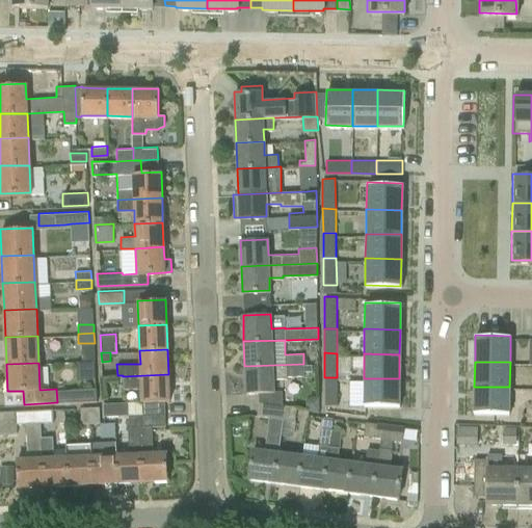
[(273,390),(272,378),(287,377),(287,375),(303,375),(303,373),(313,373),(313,365),(303,365),(303,364),(244,366),(245,391),(258,391),(259,399),(259,400),(283,403),(282,390),(273,390)]
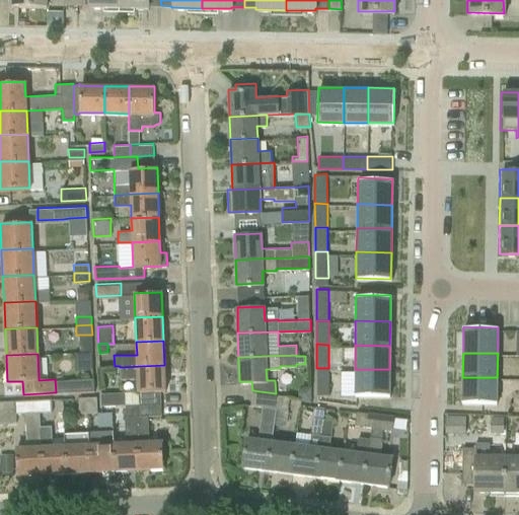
[(121,379),(138,378),(138,391),(165,390),(164,365),(120,367),(121,379)]
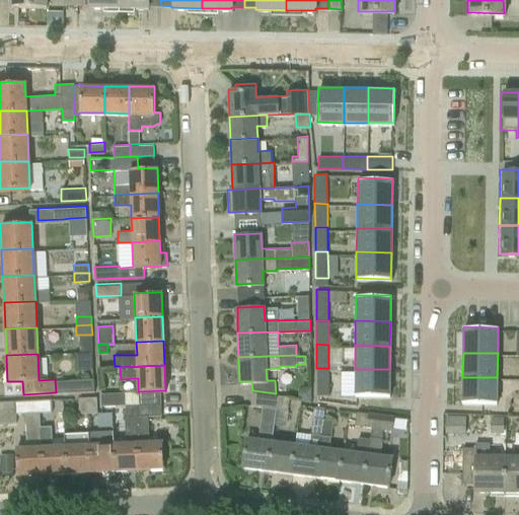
[(329,393),(328,368),(316,368),(317,394),(329,393)]
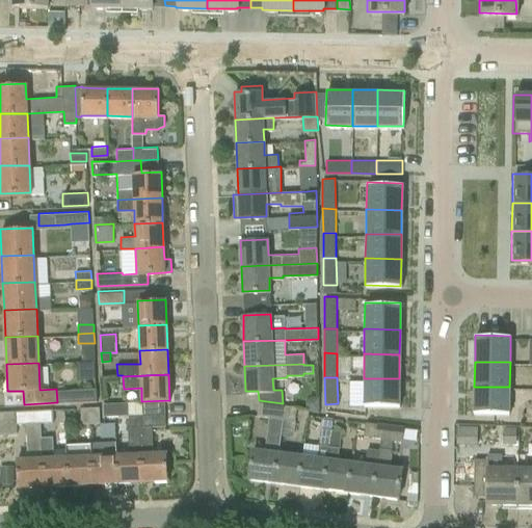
[(364,378),(363,404),(398,405),(399,378),(398,378),(365,378),(364,378)]
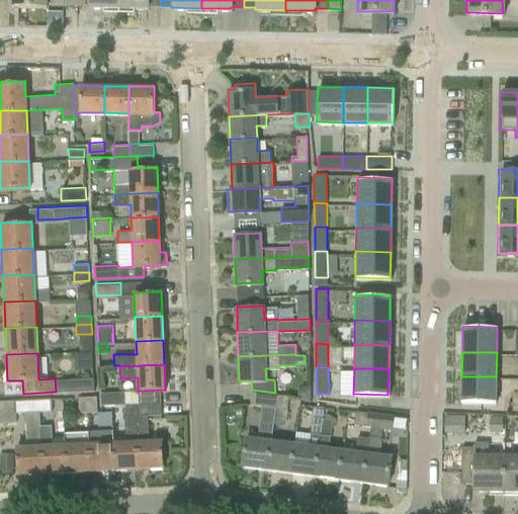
[(94,389),(94,376),(69,377),(70,390),(94,389)]
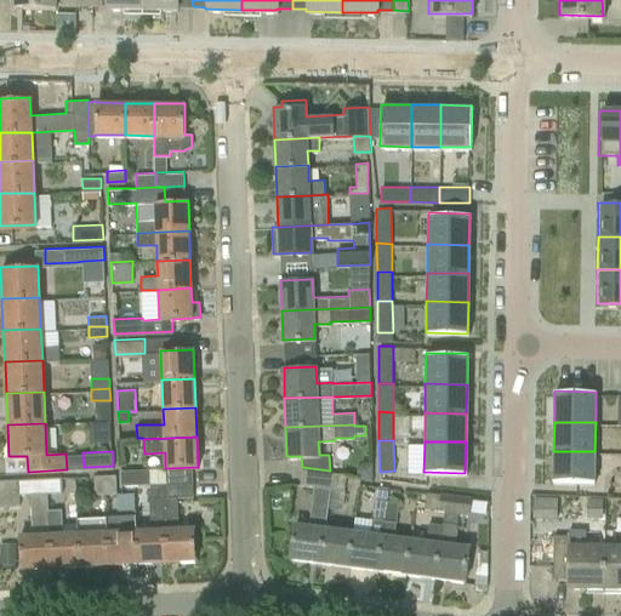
[(553,451),(553,482),(594,483),(594,451),(593,451),(554,451),(553,451)]
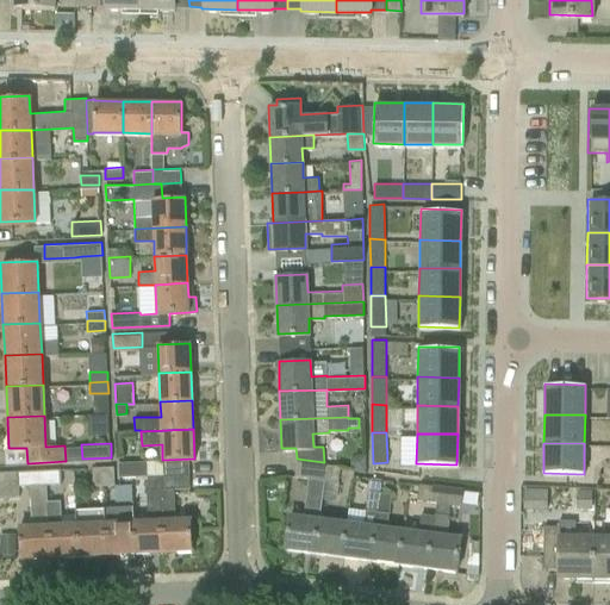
[(309,476),(304,516),(288,513),(285,548),(315,552),(319,517),(323,496),(327,463),(324,462),(297,459),(294,474),(309,476)]
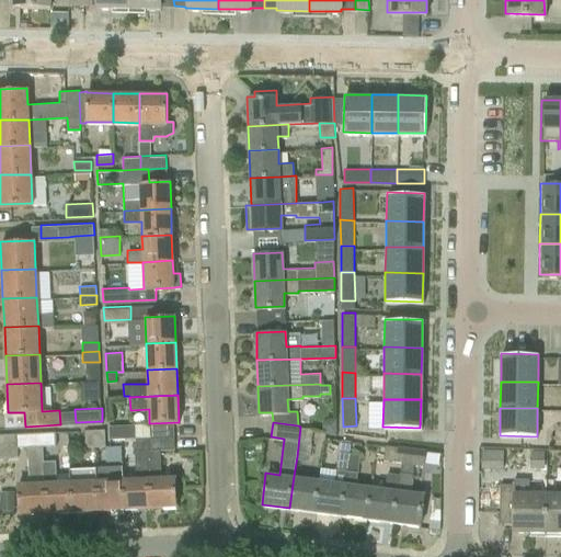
[(312,428),(300,427),(297,456),(309,458),(311,442),(310,442),(312,428)]
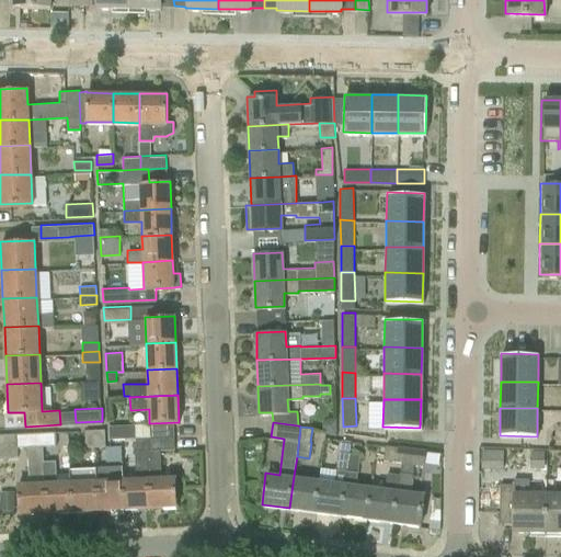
[(104,428),(94,429),(95,445),(105,445),(104,428)]
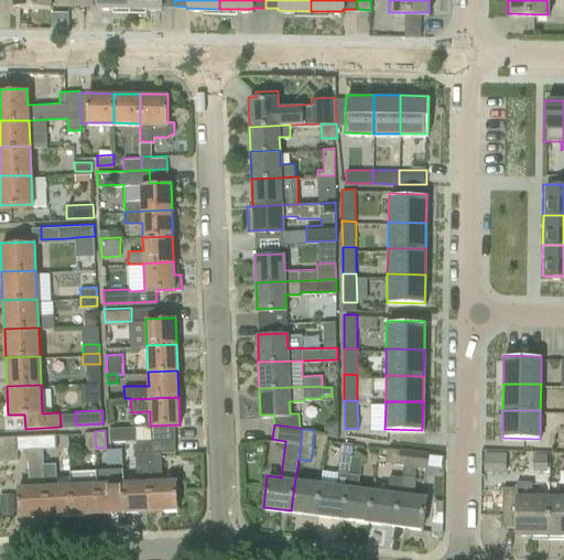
[(86,448),(96,448),(95,431),(86,431),(86,448)]
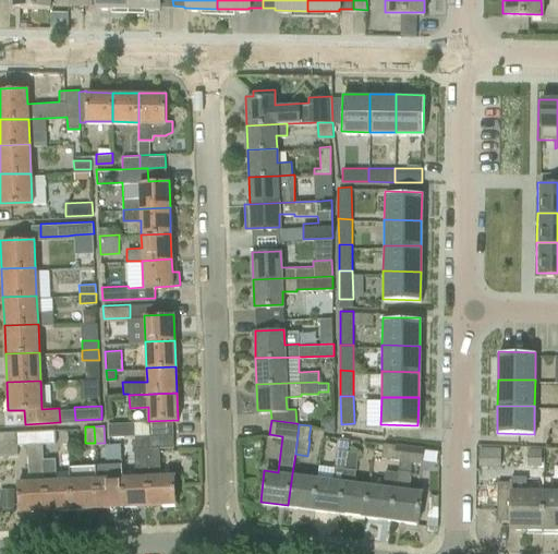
[(56,428),(41,429),(43,442),(56,441),(56,428)]
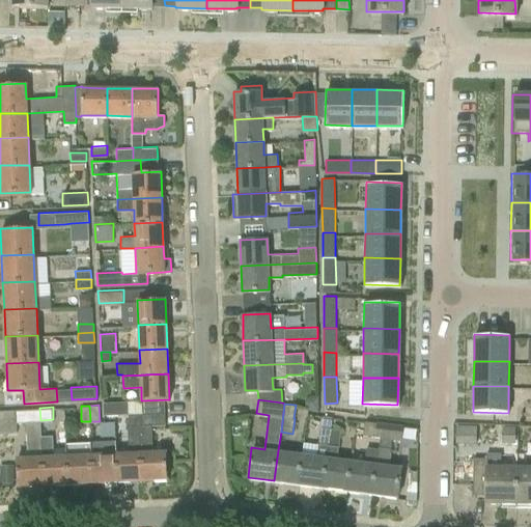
[(18,484),(44,483),(42,435),(40,420),(39,408),(0,409),(0,431),(17,431),(17,421),(26,421),(28,456),(16,456),(18,484)]
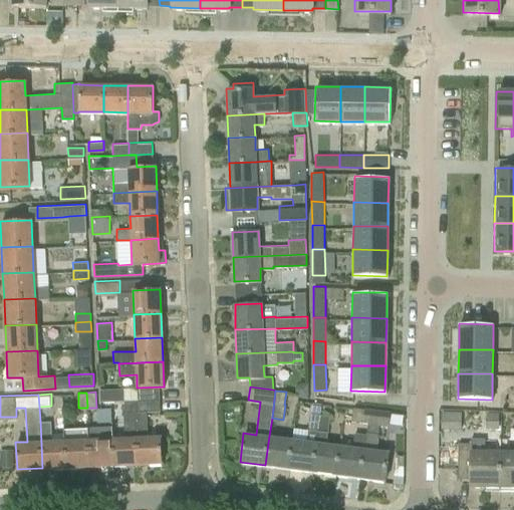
[(160,398),(135,399),(137,464),(162,463),(161,436),(148,437),(147,411),(161,411),(160,398)]
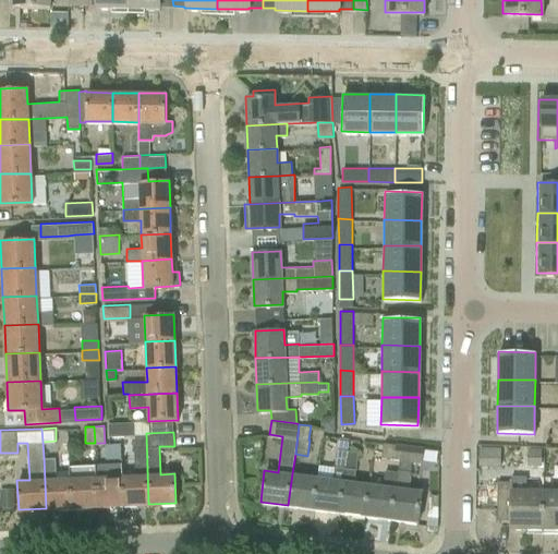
[(135,476),(122,476),(123,505),(148,504),(146,433),(134,434),(135,446),(134,446),(135,476)]
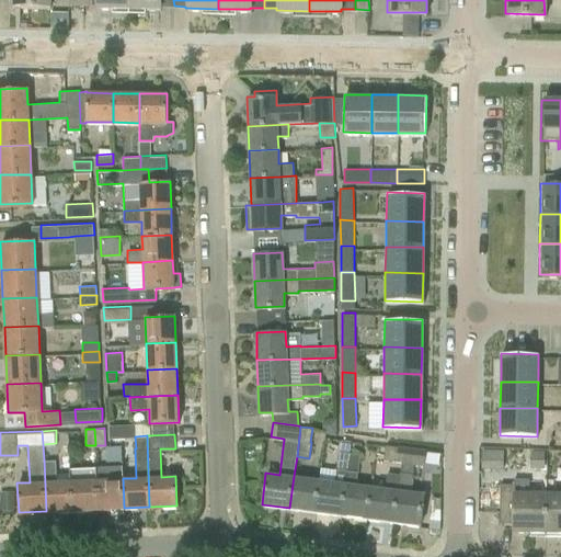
[(384,458),(397,461),(398,446),(385,444),(384,458)]
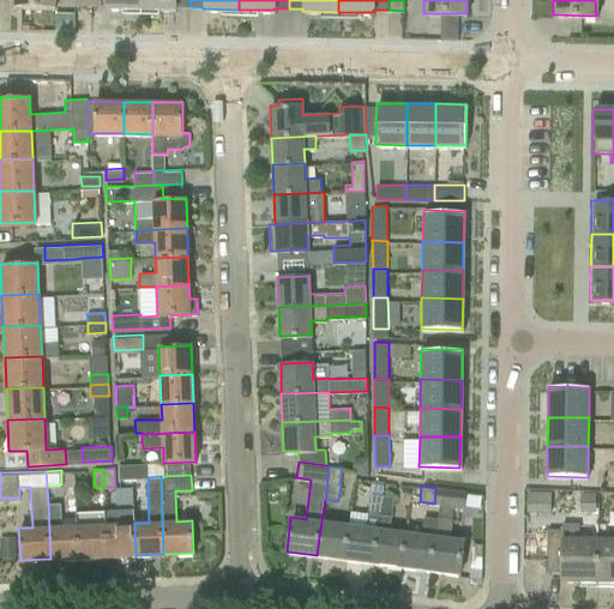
[(463,540),(450,538),(453,506),(464,507),(467,490),(435,487),(435,488),(434,504),(439,505),(438,518),(437,518),(429,570),(458,574),(463,540)]
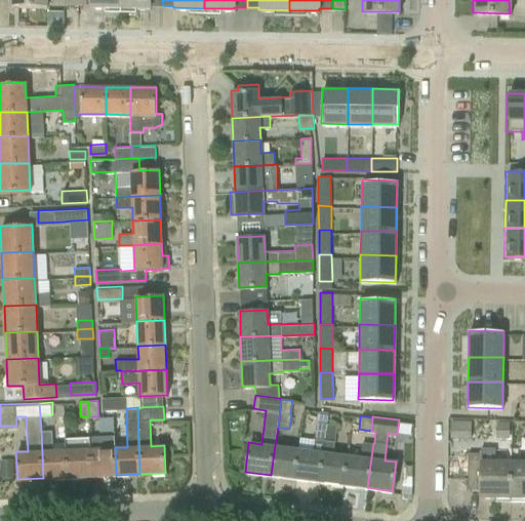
[(313,450),(297,448),(294,478),(319,481),(326,423),(317,422),(313,450)]
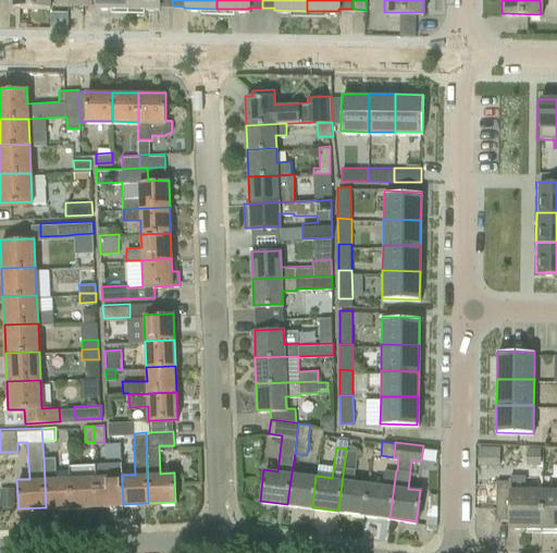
[(368,483),(354,481),(358,450),(346,449),(338,511),(363,514),(368,483)]
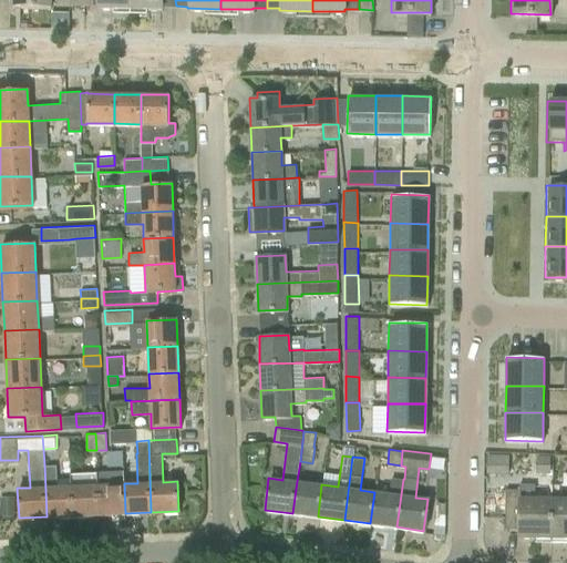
[(55,464),(44,464),(47,517),(72,515),(70,489),(58,489),(55,464)]
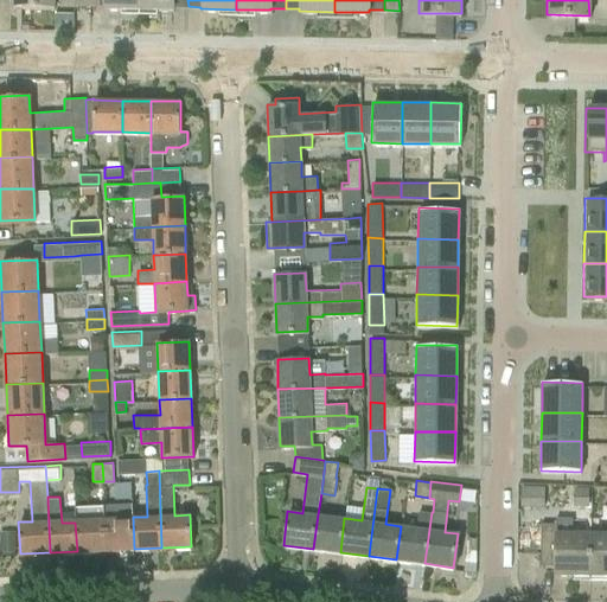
[(133,501),(103,503),(106,550),(134,549),(133,517),(133,501)]
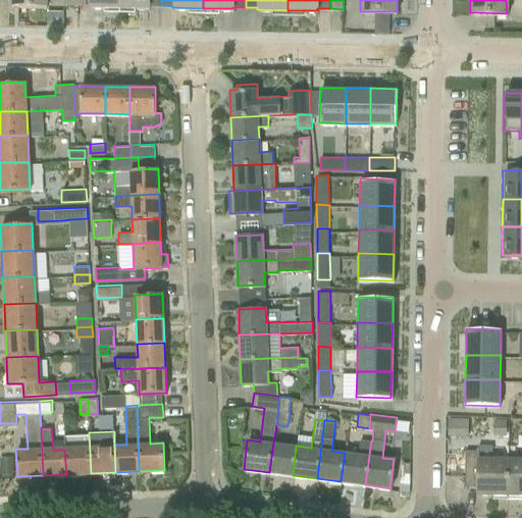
[(64,433),(64,437),(66,474),(91,473),(89,432),(64,433)]
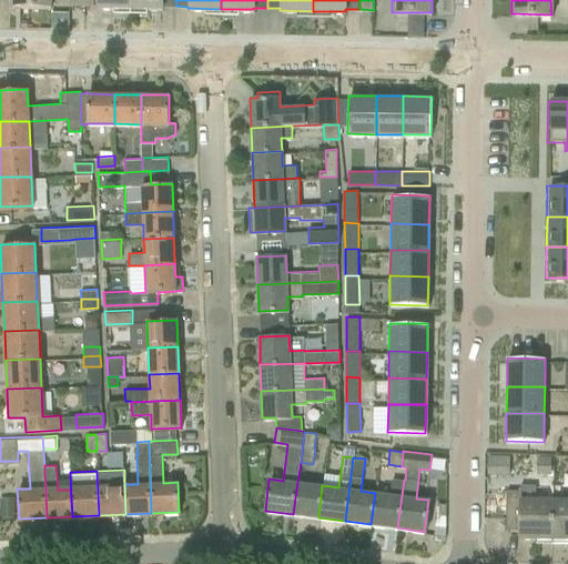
[(371,524),(397,527),(404,480),(392,477),(389,494),(375,493),(371,524)]
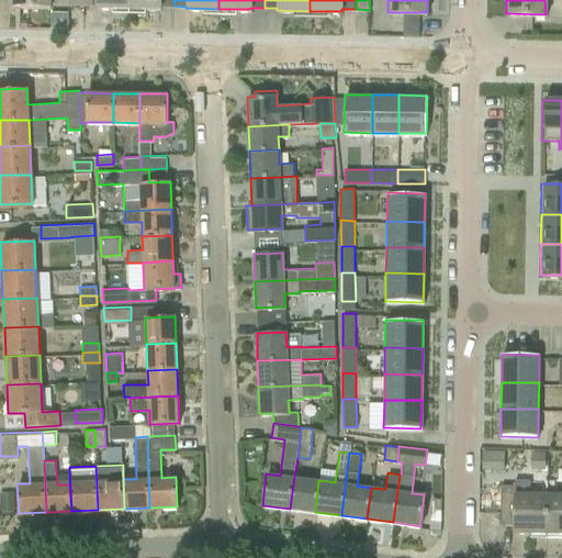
[(318,480),(294,477),(290,509),(315,512),(318,480)]
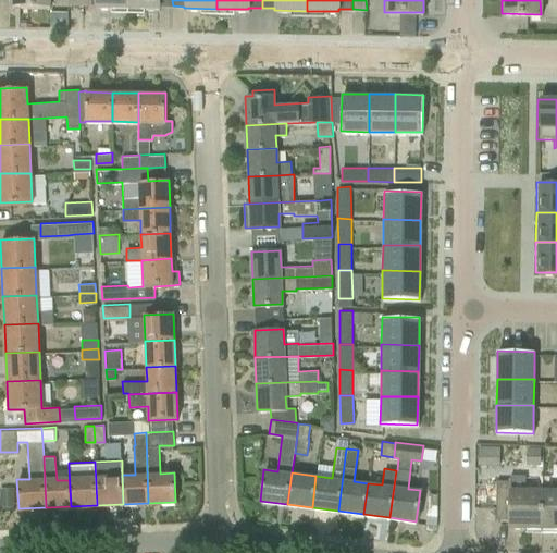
[(497,479),(496,512),(509,512),(508,518),(508,519),(508,527),(542,527),(542,489),(525,489),(525,474),(510,475),(510,479),(497,479)]
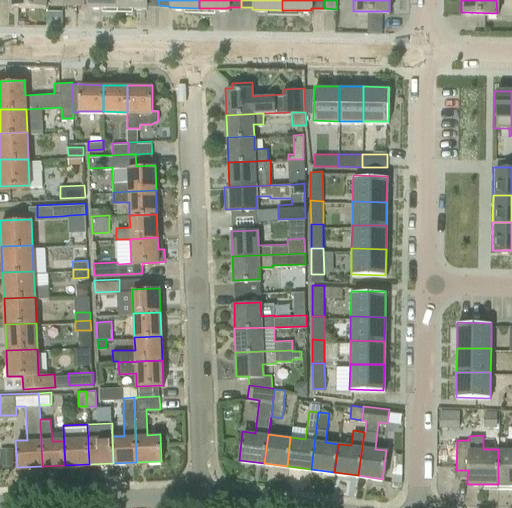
[(511,449),(498,449),(498,484),(511,484),(511,449)]
